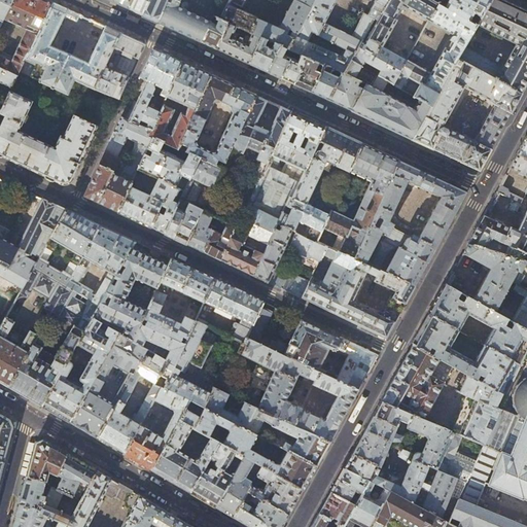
[(47,0),(11,0),(3,19),(27,30),(13,58),(0,50),(0,67),(18,76),(20,71),(53,2),(47,0)]
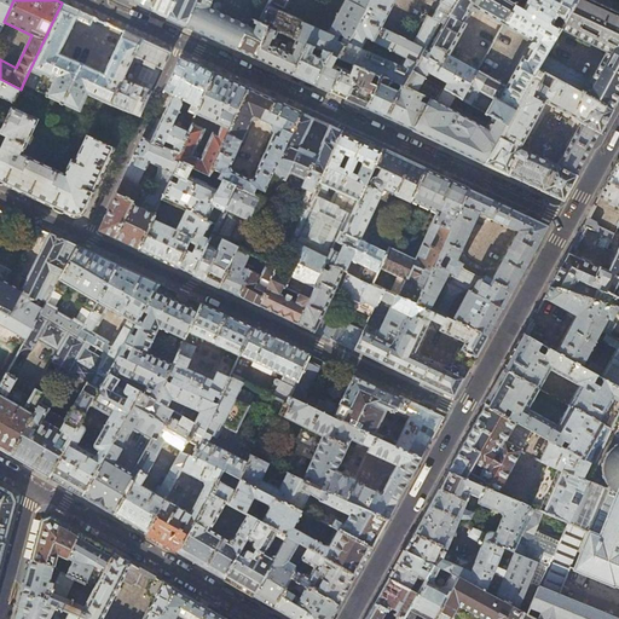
[(0,0),(0,23),(3,25),(4,22),(13,0),(0,0)]
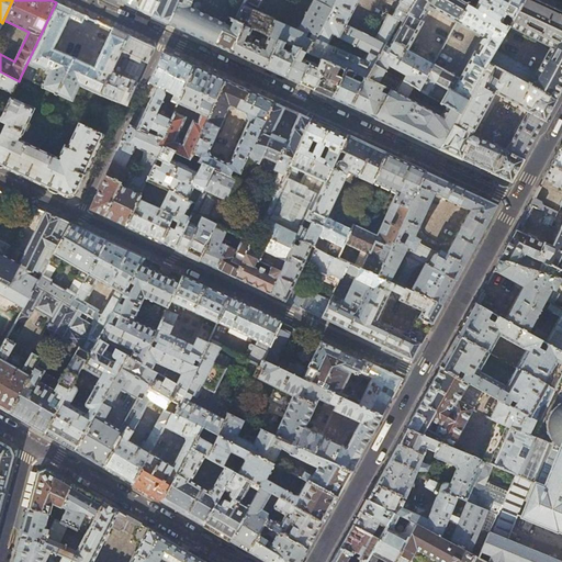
[(113,0),(136,10),(139,0),(113,0)]
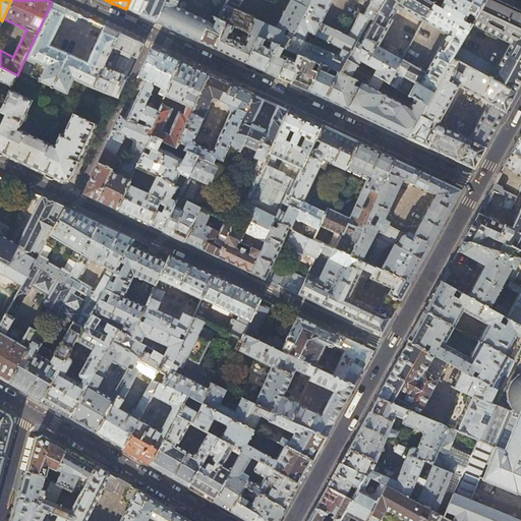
[(129,0),(126,9),(133,12),(140,16),(148,0),(129,0)]
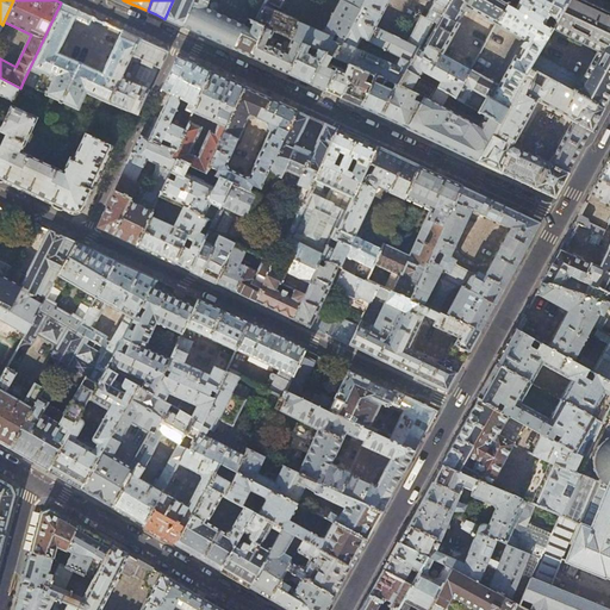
[(173,0),(165,19),(173,23),(182,27),(193,4),(194,0),(173,0)]
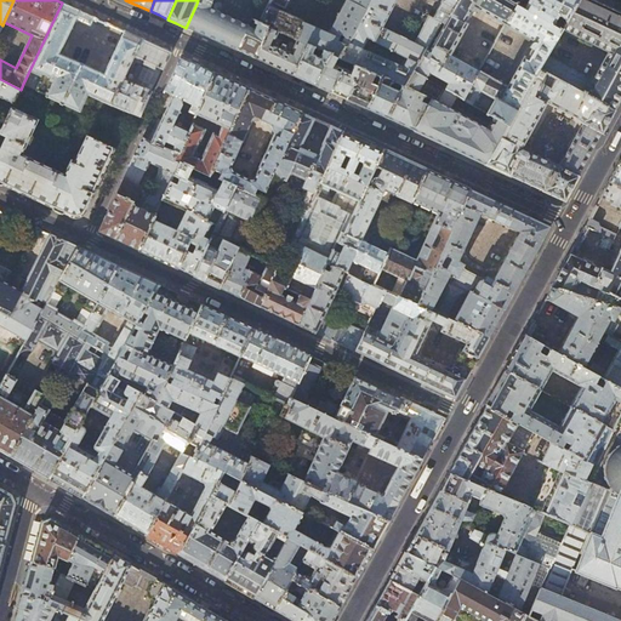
[(352,36),(370,0),(345,0),(329,33),(339,38),(341,35),(346,38),(351,40),(352,36)]
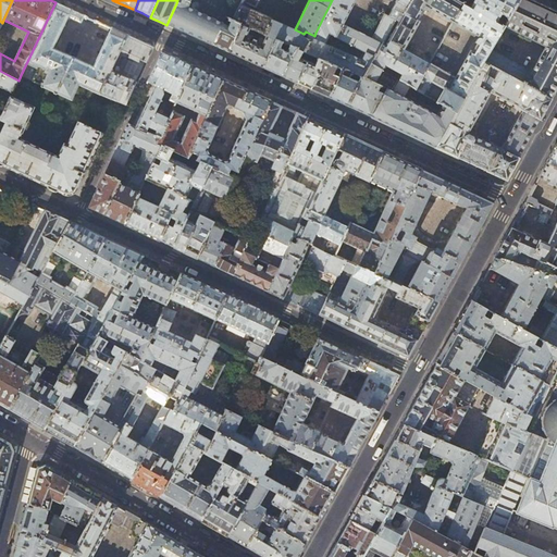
[(342,24),(355,0),(332,0),(316,33),(324,37),(327,33),(335,37),(342,24)]
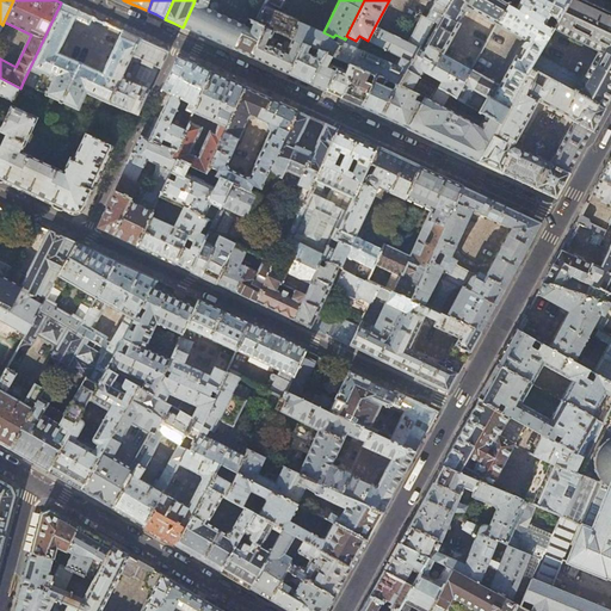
[(451,0),(443,16),(437,18),(434,22),(420,48),(423,49),(426,44),(443,54),(458,25),(456,23),(461,16),(466,18),(469,10),(497,25),(497,24),(507,6),(497,0),(451,0)]
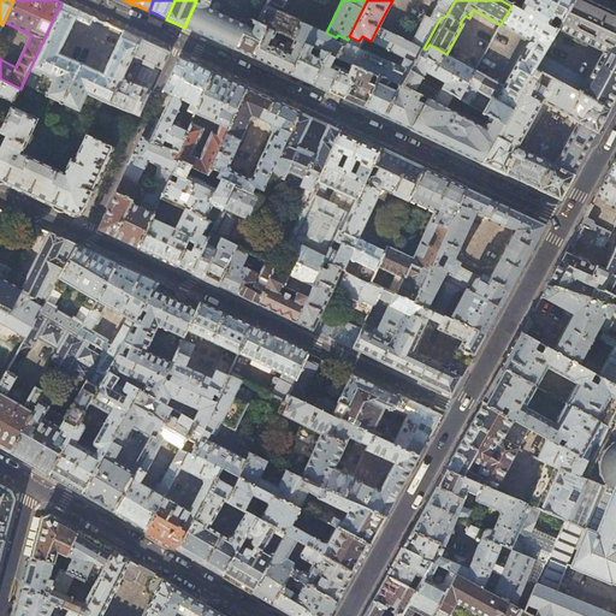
[(446,16),(455,0),(438,0),(438,3),(431,17),(431,18),(438,22),(440,18),(446,16)]
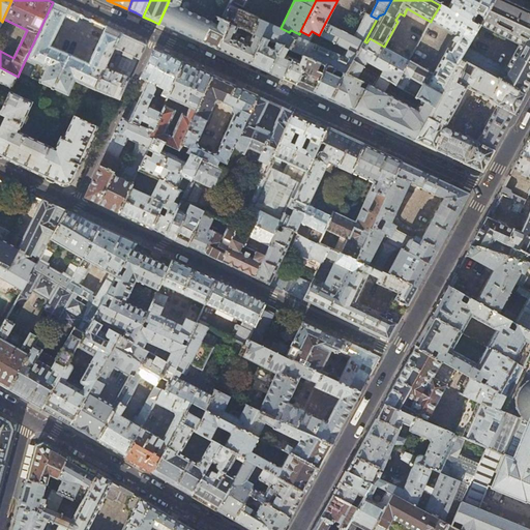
[(442,0),(440,5),(431,21),(453,34),(452,37),(453,37),(451,41),(454,43),(450,51),(448,50),(434,75),(409,60),(394,86),(421,100),(434,107),(460,59),(466,49),(470,41),(475,32),(478,26),(492,0),(442,0)]
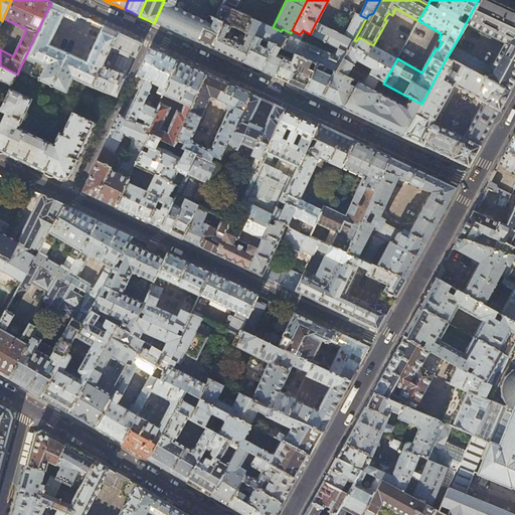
[(514,11),(510,9),(490,0),(478,0),(465,25),(505,44),(491,68),(453,47),(447,57),(509,92),(514,79),(514,11)]
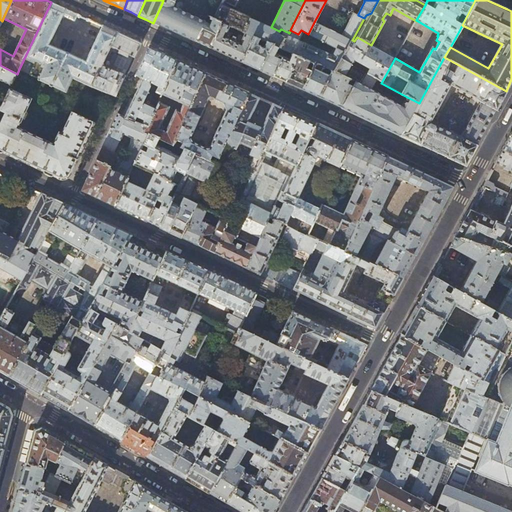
[(51,2),(19,69),(38,78),(38,79),(66,91),(72,77),(115,97),(135,56),(141,43),(129,38),(103,26),(87,62),(48,44),(62,16),(74,22),(77,14),(51,2)]
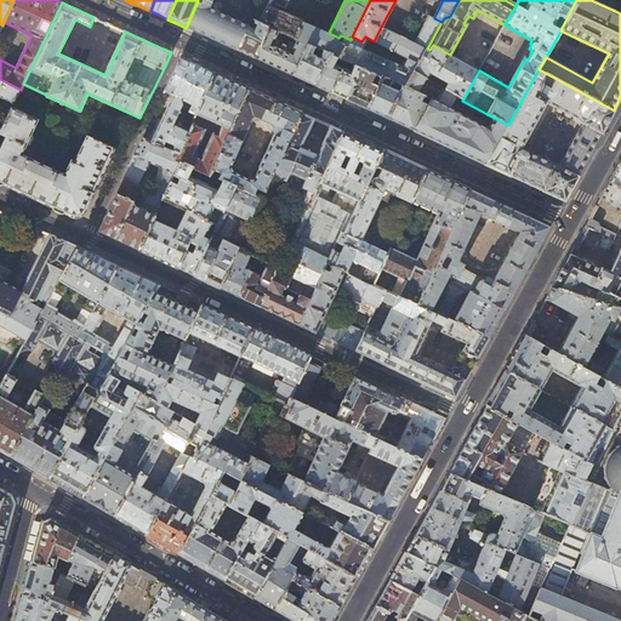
[(249,27),(197,4),(186,28),(191,29),(210,39),(228,46),(238,51),(249,27)]
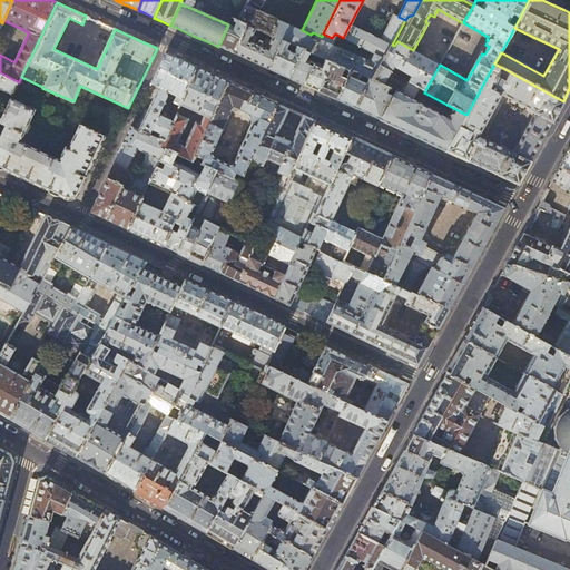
[(253,7),(255,3),(253,3),(252,6),(247,5),(238,21),(247,25),(271,36),(278,19),(253,7)]
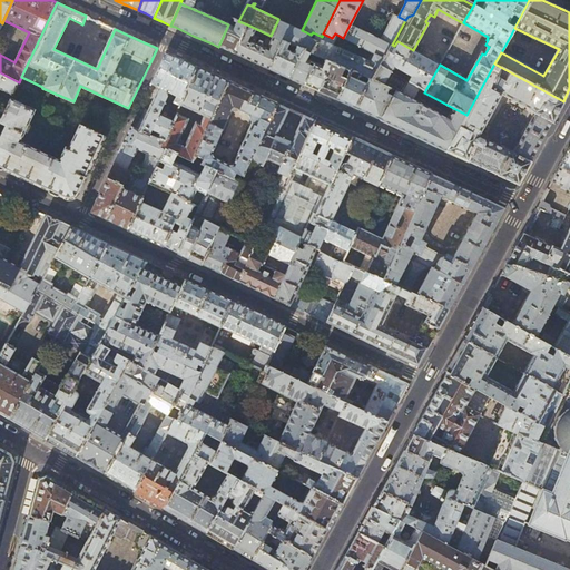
[(392,45),(405,20),(399,17),(399,16),(393,13),(381,38),(381,40),(392,45)]
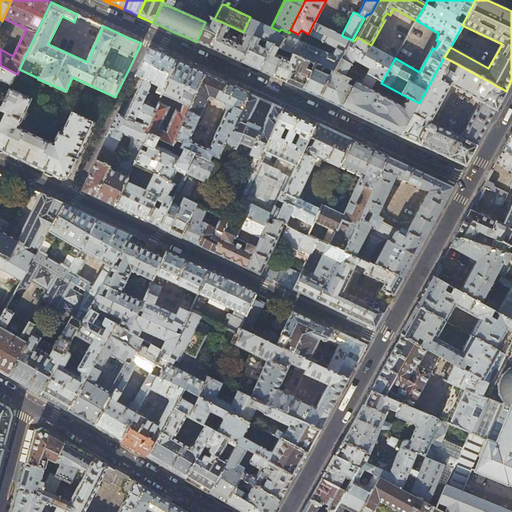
[(210,48),(222,22),(214,19),(208,16),(207,19),(209,20),(210,20),(212,21),(211,25),(205,22),(196,42),(201,44),(210,48)]
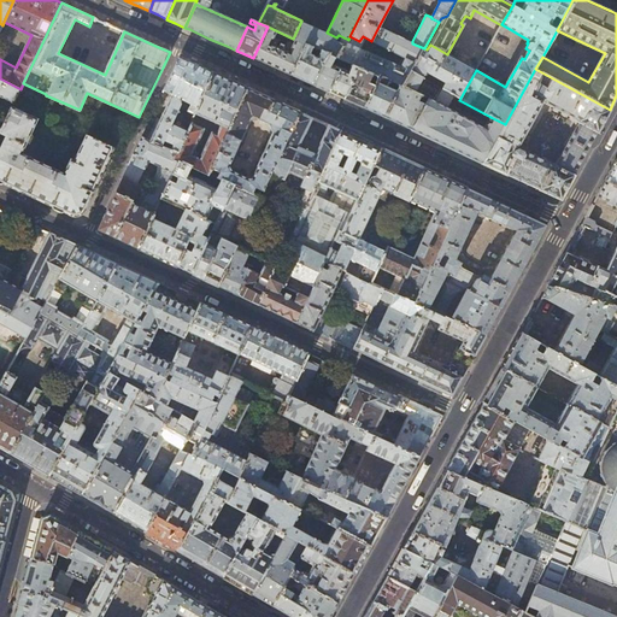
[(303,22),(301,21),(293,39),(305,43),(318,50),(321,51),(328,54),(338,58),(346,42),(348,40),(344,37),(341,43),(335,41),(336,37),(327,33),(303,22)]
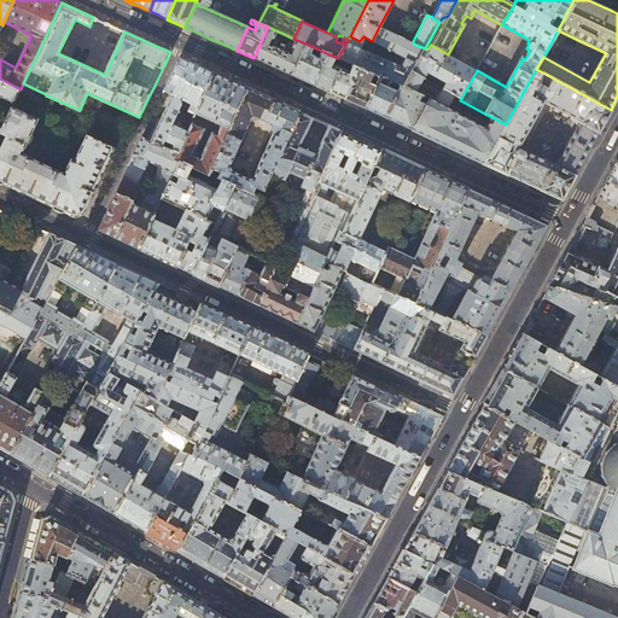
[(305,44),(293,39),(268,27),(254,58),(269,65),(291,76),(305,44)]
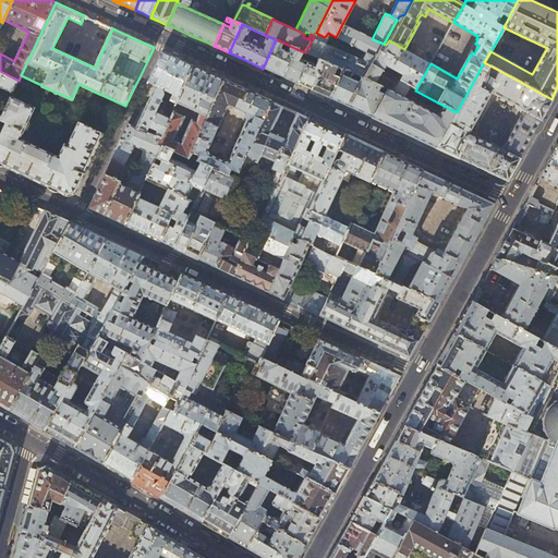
[(373,39),(342,24),(336,37),(362,51),(375,58),(384,44),(373,39)]
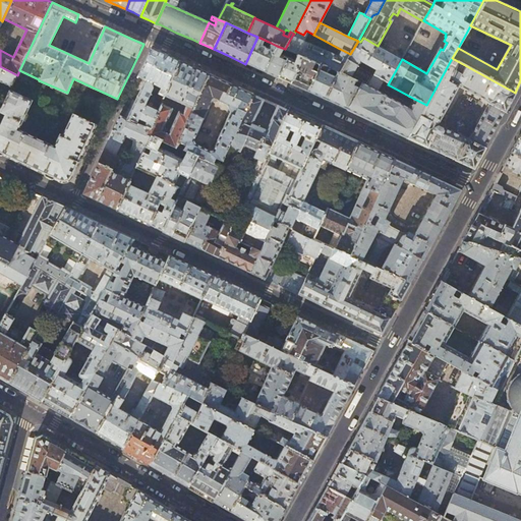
[(303,35),(295,31),(294,34),(292,36),(300,40),(303,35)]
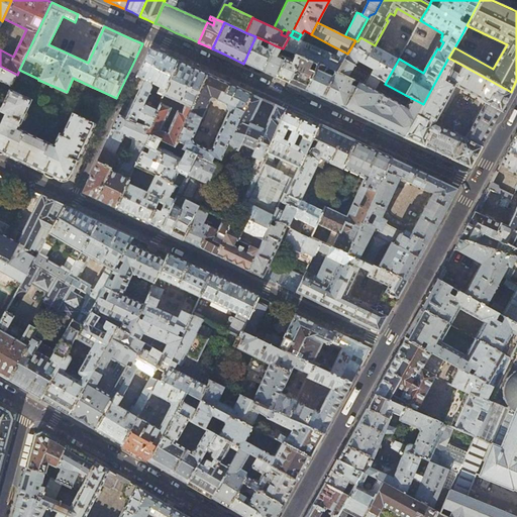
[(332,56),(298,39),(290,35),(283,48),(288,50),(301,57),(318,64),(329,69),(331,71),(336,73),(347,54),(335,47),(332,56)]
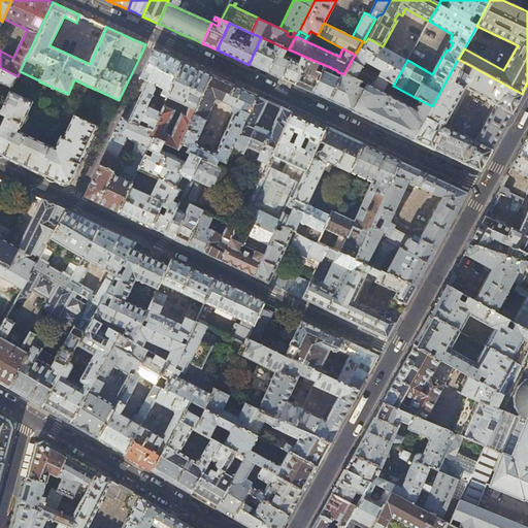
[(271,45),(272,42),(261,37),(249,65),(256,68),(267,73),(281,46),(274,43),(272,48),(270,50),(269,50),(269,48),(268,47),(267,47),(266,47),(265,47),(265,45),(266,44),(269,45),(269,44),(271,45)]
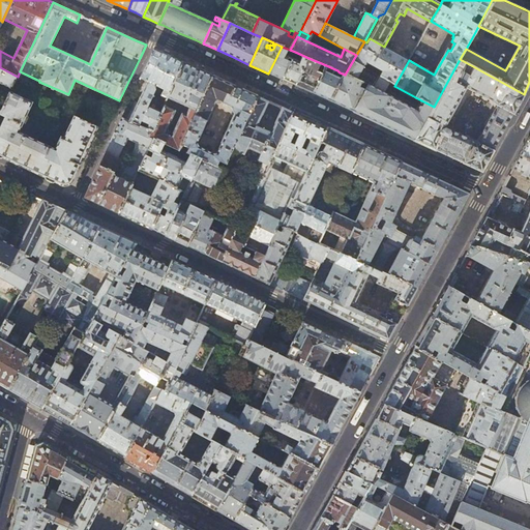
[(409,60),(384,47),(370,38),(366,42),(364,41),(356,55),(345,75),(362,82),(367,85),(369,85),(375,75),(389,83),(394,86),(409,60)]
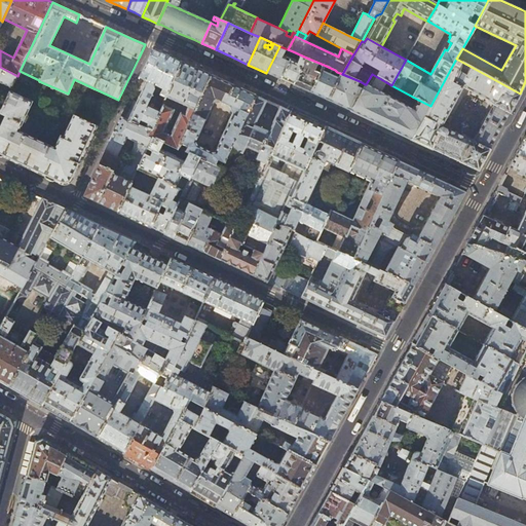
[(293,51),(288,49),(279,46),(266,73),(270,75),(279,79),(293,51)]
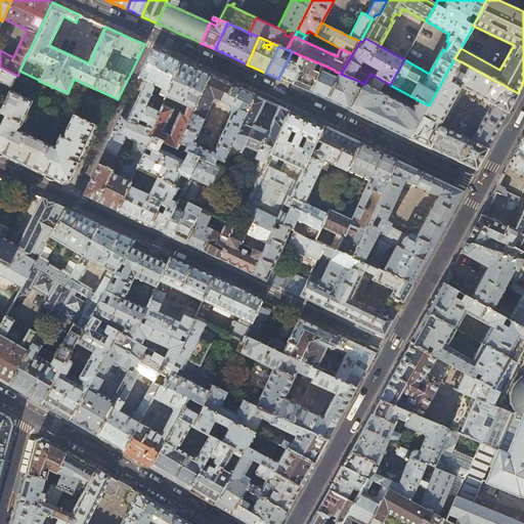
[(166,96),(181,61),(167,54),(153,48),(138,77),(146,81),(136,100),(128,119),(128,120),(150,130),(159,111),(146,105),(153,92),(159,94),(161,98),(158,104),(162,105),(162,104),(166,96)]
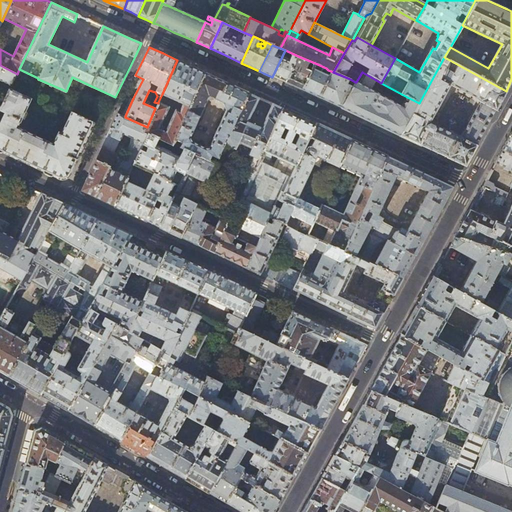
[(298,56),(285,50),(272,77),(277,79),(285,83),(298,56)]
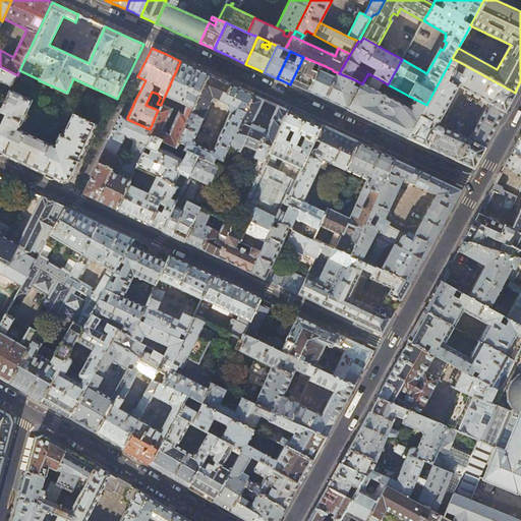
[(321,64),(303,57),(290,84),(294,87),(306,92),(321,64)]
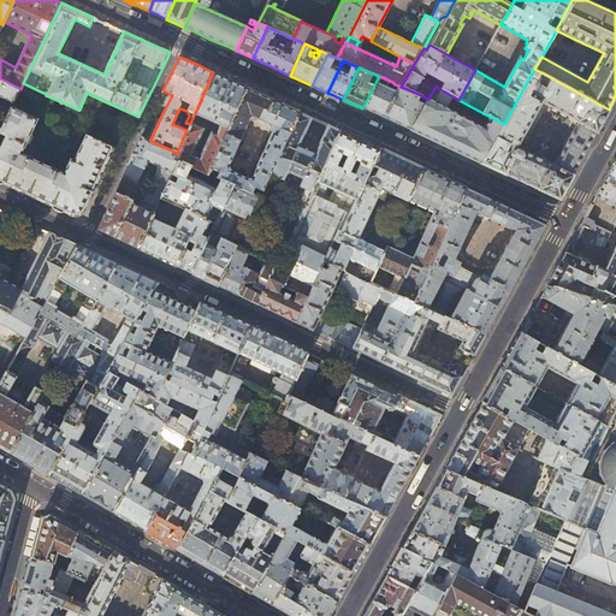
[(567,185),(585,153),(609,110),(534,69),(504,124),(481,163),(511,177),(521,181),(558,199),(560,199),(567,185)]
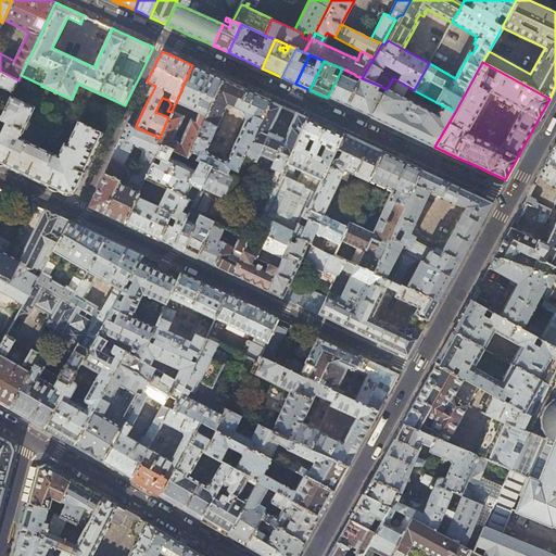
[(184,116),(172,111),(172,112),(168,117),(160,138),(158,143),(161,144),(172,150),(188,158),(188,155),(223,79),(207,72),(192,65),(176,102),(200,113),(196,122),(191,119),(180,143),(173,139),(184,116)]
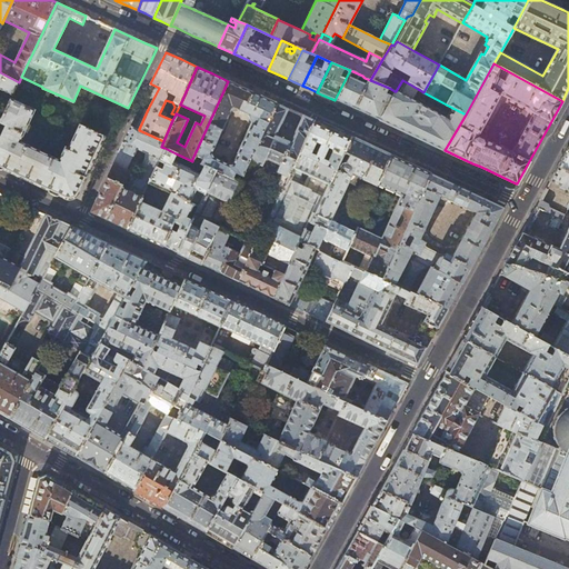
[(362,76),(350,70),(335,100),(355,109),(378,120),(391,96),(389,95),(389,93),(389,92),(388,92),(388,91),(387,91),(389,88),(370,80),(365,78),(363,81),(367,82),(366,85),(357,81),(358,78),(361,79),(362,76)]
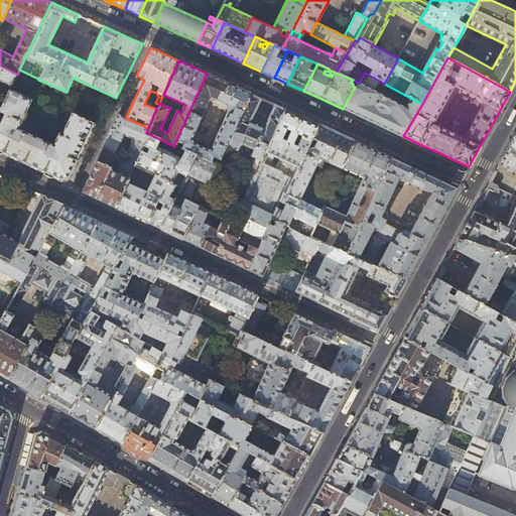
[(0,80),(11,86),(12,85),(17,75),(0,66),(0,109),(3,103),(0,101),(0,80)]
